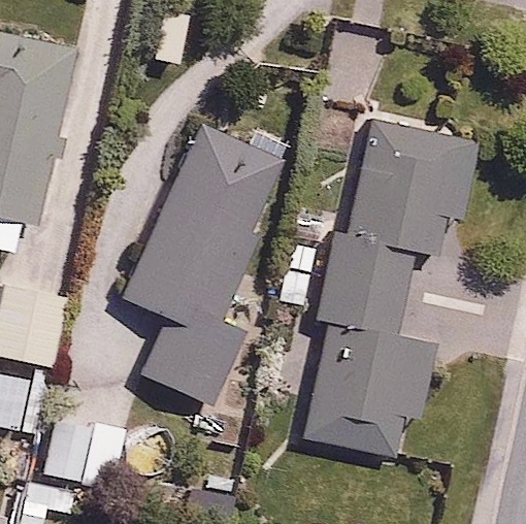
[(69,50),(0,36),(0,218),(34,225),(69,50)]
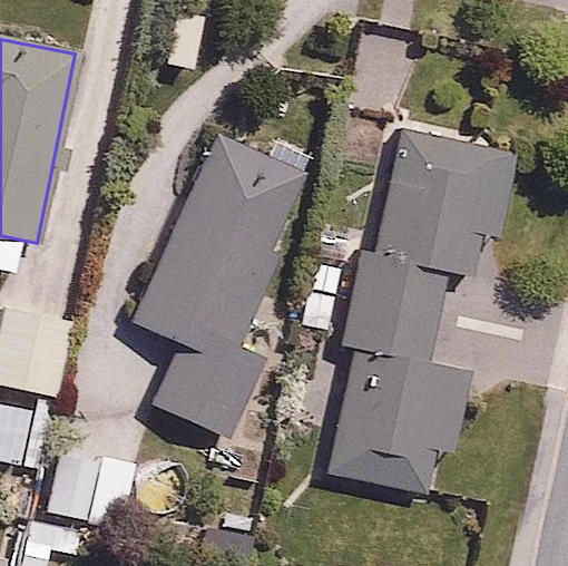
[(518,149),(400,128),(379,249),(363,246),(344,347),(378,352),(372,384),(346,380),(330,474),(428,491),(434,451),(456,455),(471,369),(428,361),(444,266),(479,272),(486,233),(502,235),(518,149)]
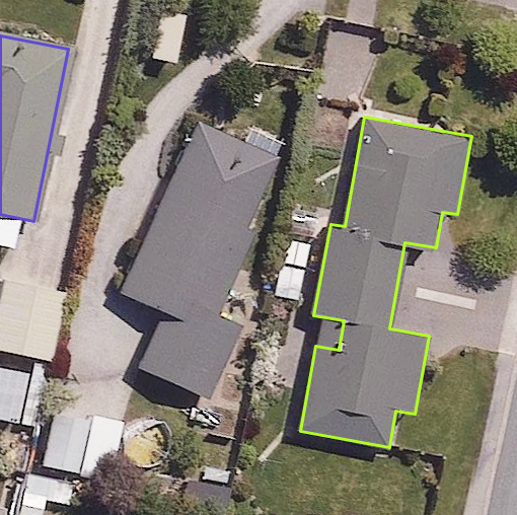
[(149,408),(200,428),(242,321),(226,314),(261,228),(250,224),(278,156),(194,122),(170,180),(161,176),(135,240),(144,244),(125,291),(157,304),(132,366),(160,378),(149,408)]
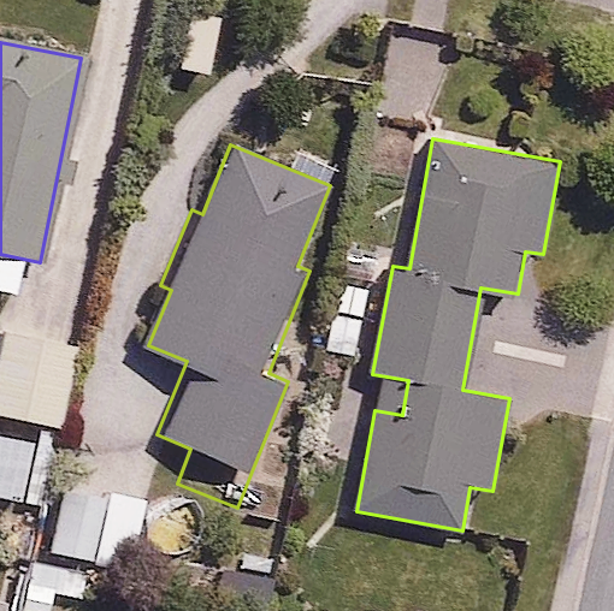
[(88,301),(15,285),(0,354),(0,416),(60,429),(88,301)]
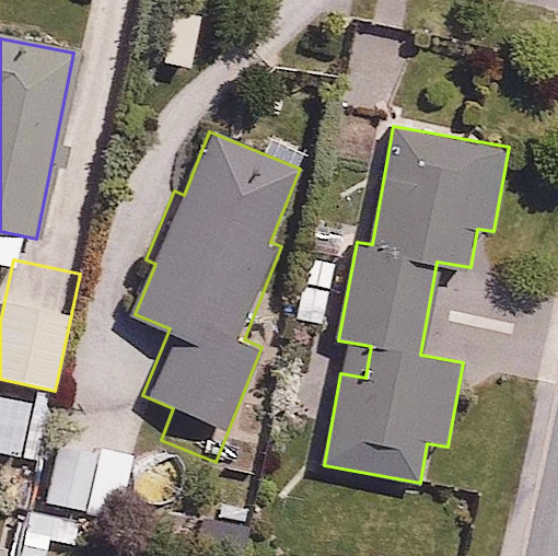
[(30,400),(0,393),(0,456),(16,461),(30,400)]
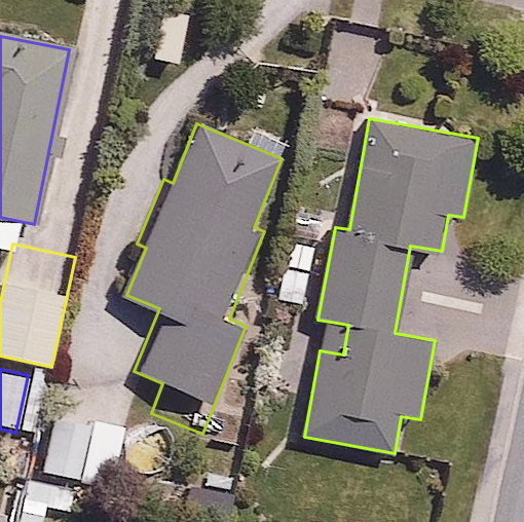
[(97,421),(59,410),(42,469),(80,480),(97,421)]
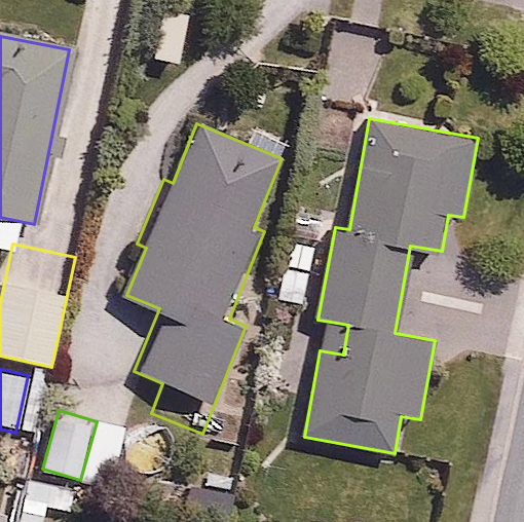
All buildings are outlined.
